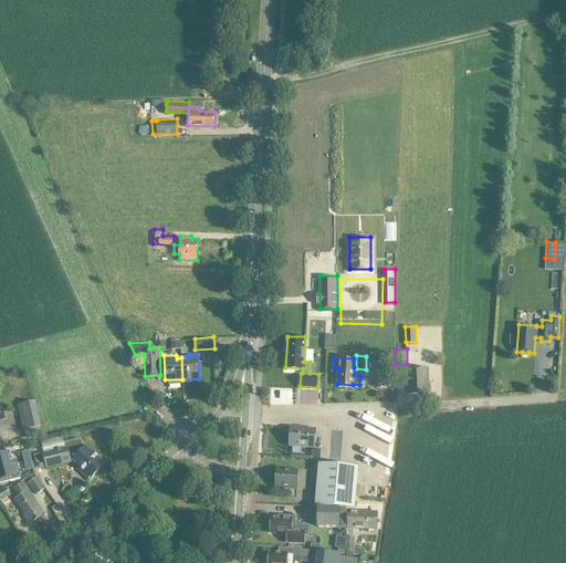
[(378,358),(377,384),(390,384),(391,360),(378,358)]
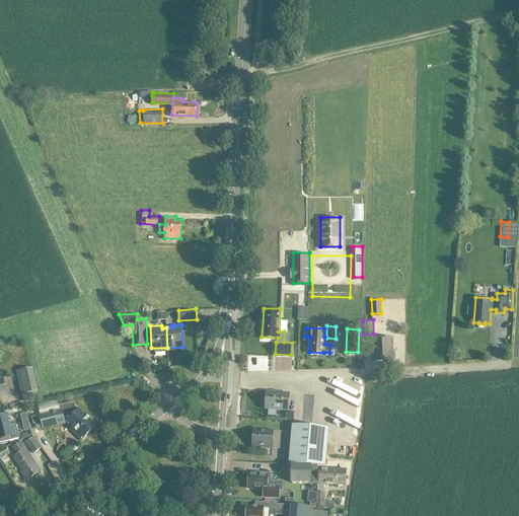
[(391,335),(373,336),(373,359),(394,358),(394,349),(391,349),(391,335)]
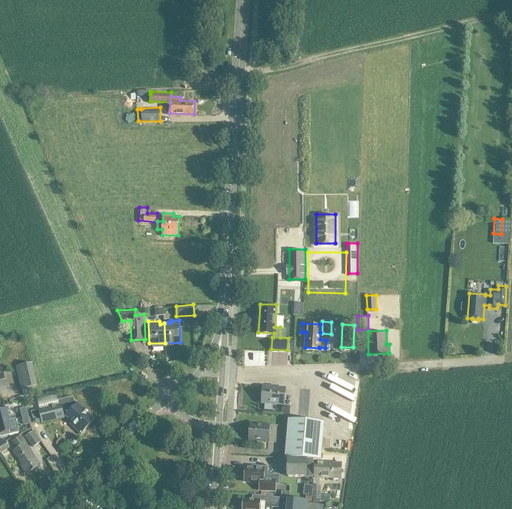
[(37,383),(32,361),(16,364),(21,387),(37,383)]
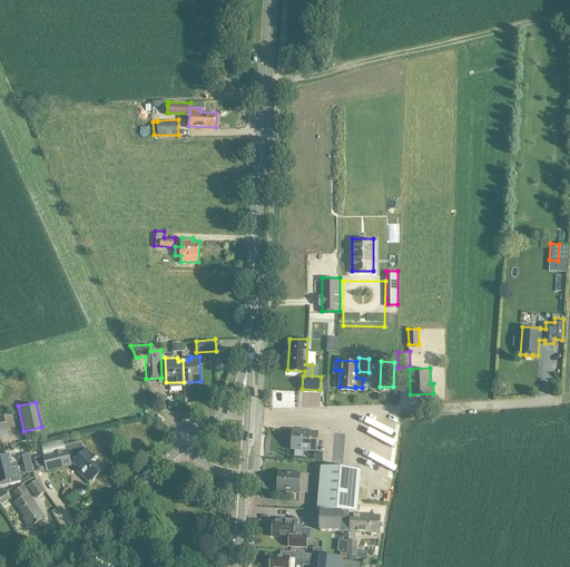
[(316,449),(317,430),(307,430),(307,429),(303,428),(303,429),(293,429),(292,447),(316,449)]
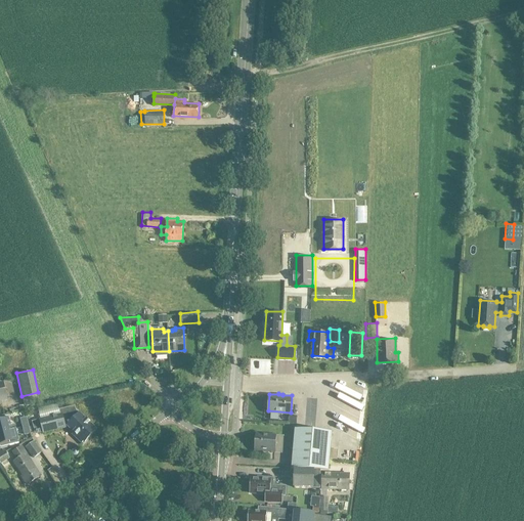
[(96,427),(77,407),(75,409),(74,404),(74,403),(56,407),(57,411),(59,411),(61,421),(77,435),(75,437),(80,442),(82,440),(83,441),(96,427)]
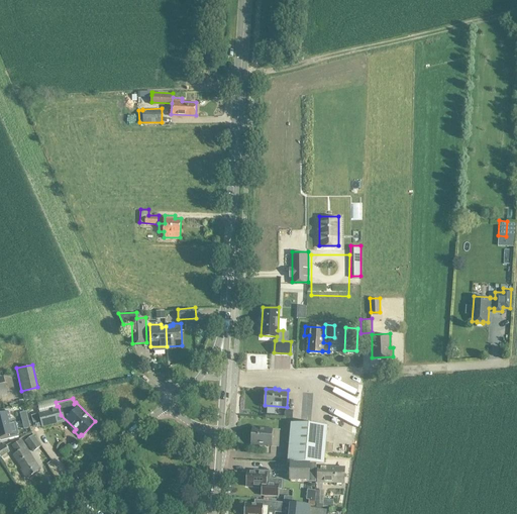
[(62,419),(61,415),(59,406),(57,406),(37,410),(40,424),(62,419)]
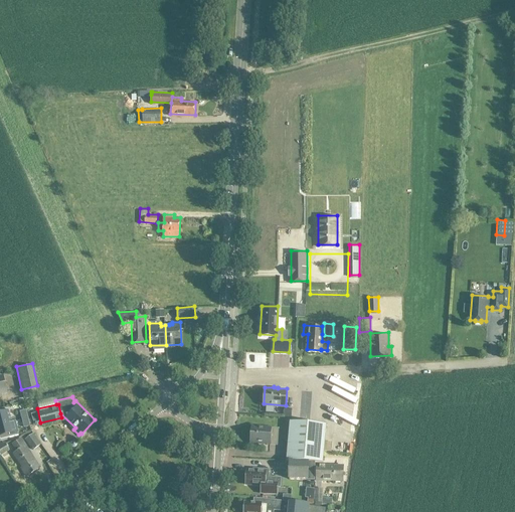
[(283,414),(291,414),(291,406),(284,405),(283,414)]
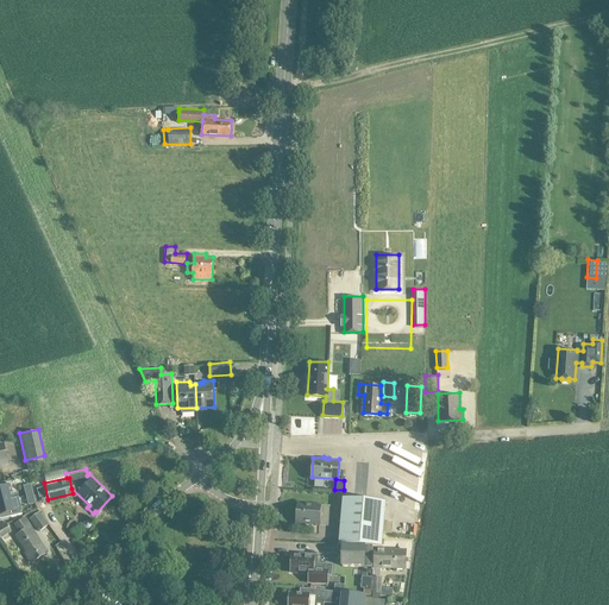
[(0,500),(13,497),(10,481),(0,483),(0,500)]
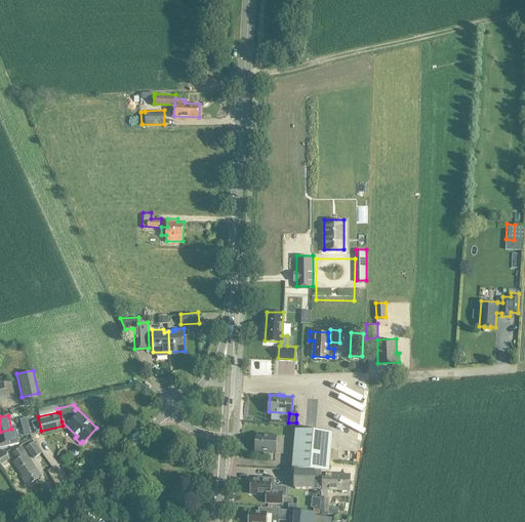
[(25,434),(31,432),(27,416),(21,417),(25,434)]
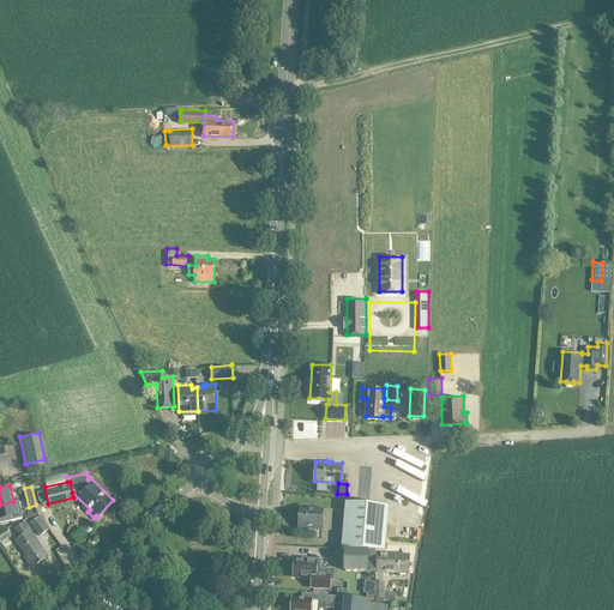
[(343,569),(367,569),(367,577),(373,577),(374,569),(374,571),(377,549),(385,549),(389,502),(344,499),(341,547),(344,547),(343,569)]
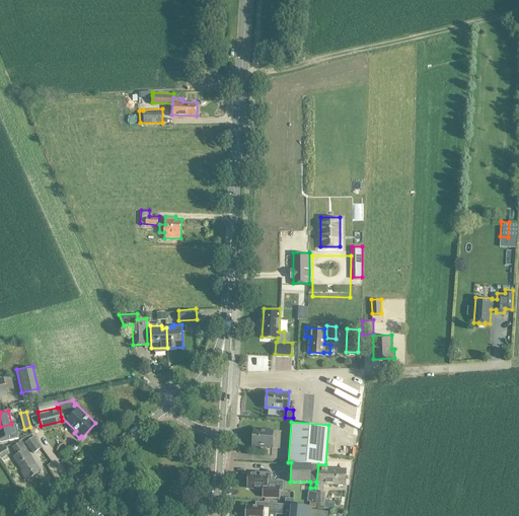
[(18,437),(15,423),(11,424),(0,427),(0,440),(0,441),(18,437)]
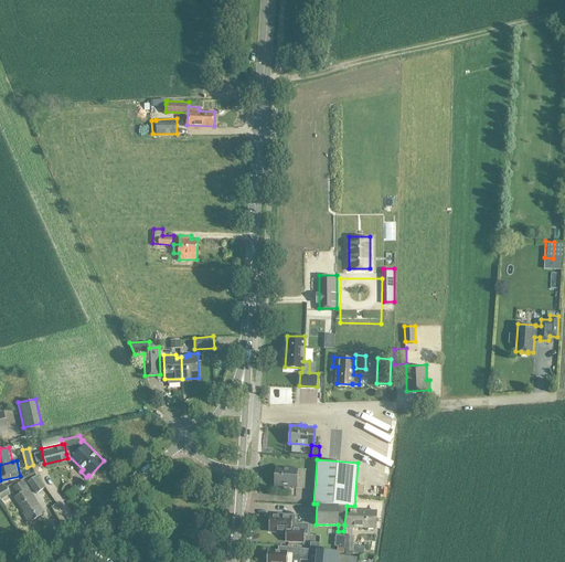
[(297,467),(276,466),(275,484),(296,486),(297,467)]
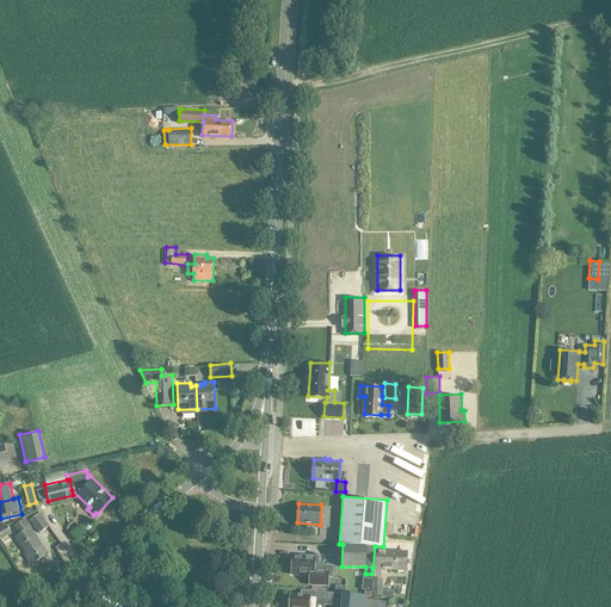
[(49,525),(39,512),(30,519),(39,532),(49,525)]
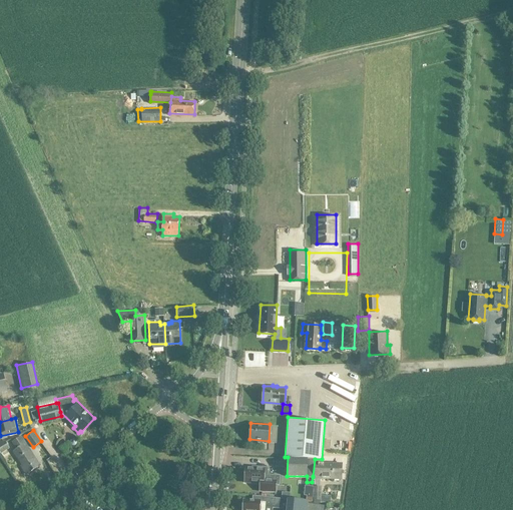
[(21,464),(26,472),(39,463),(21,435),(20,436),(13,440),(17,447),(14,449),(23,463),(21,464)]
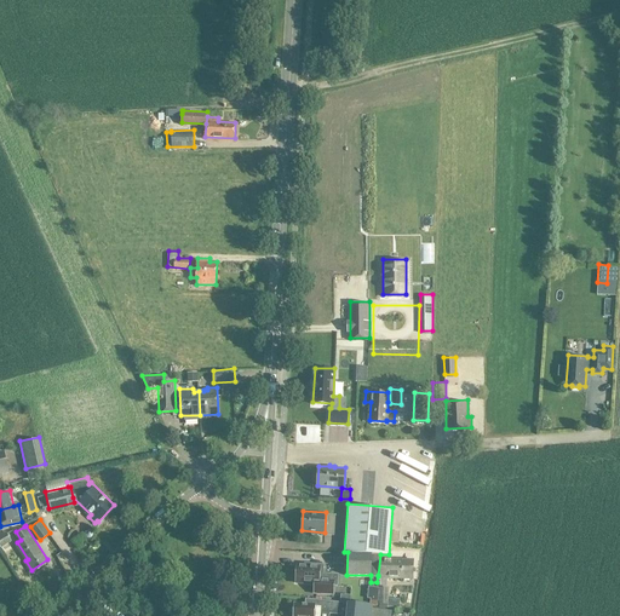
[(11,539),(6,530),(0,533),(0,545),(0,546),(11,539)]
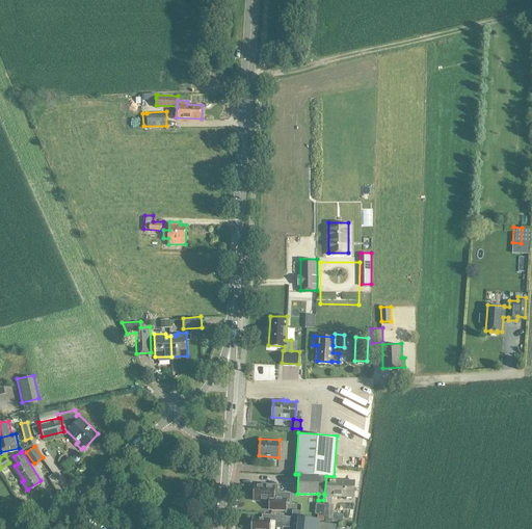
[(327,495),(353,495),(353,483),(335,483),(335,477),(329,477),(327,495)]
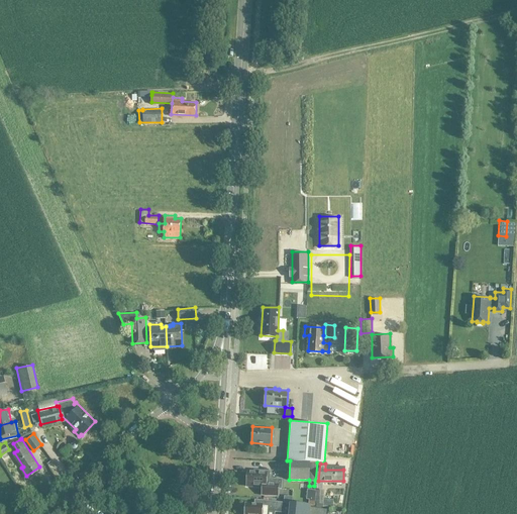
[(254,471),(247,471),(246,477),(245,478),(245,482),(246,483),(246,485),(262,486),(262,493),(277,494),(278,486),(281,487),(281,478),(269,478),(269,470),(254,470),(254,471)]
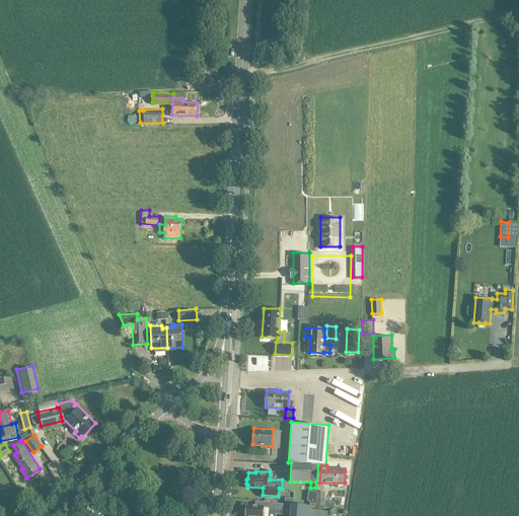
[(245,515),(268,515),(269,512),(286,513),(285,515),(310,515),(312,506),(255,501),(254,505),(246,504),(246,510),(244,511),(244,515),(245,515)]
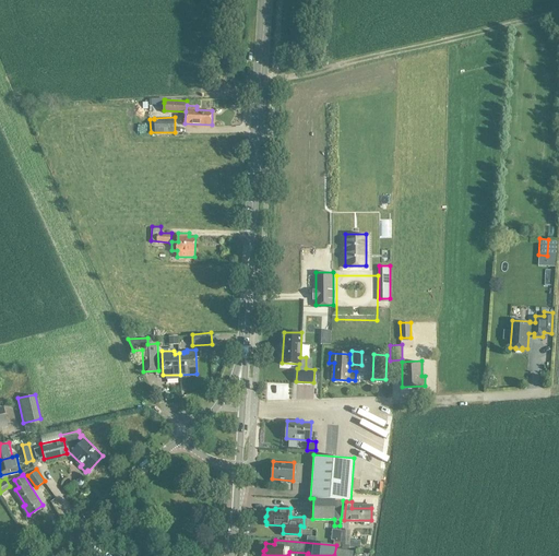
[(129,547),(123,543),(119,549),(123,554),(129,547)]
